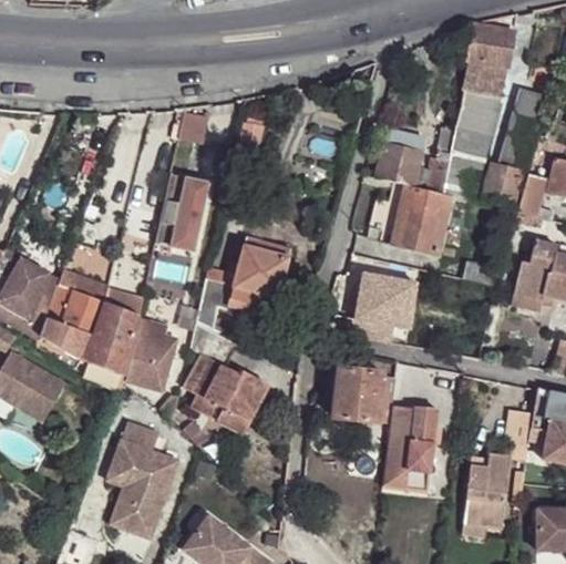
[(516,29),(473,22),(466,59),(500,64),(507,65),(516,29)]
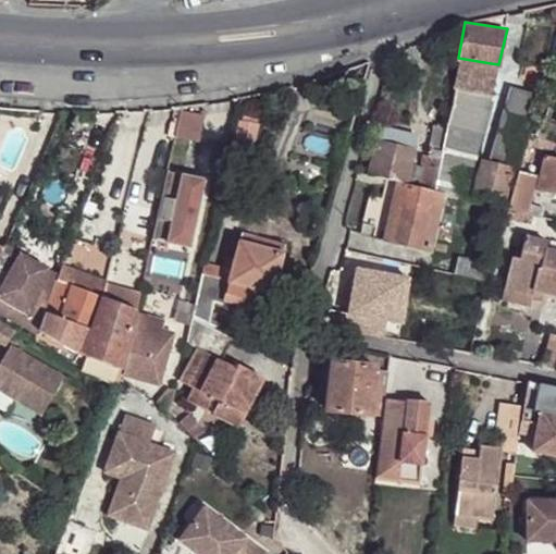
[(491,63),(458,58),(456,68),(489,73),(491,63)]
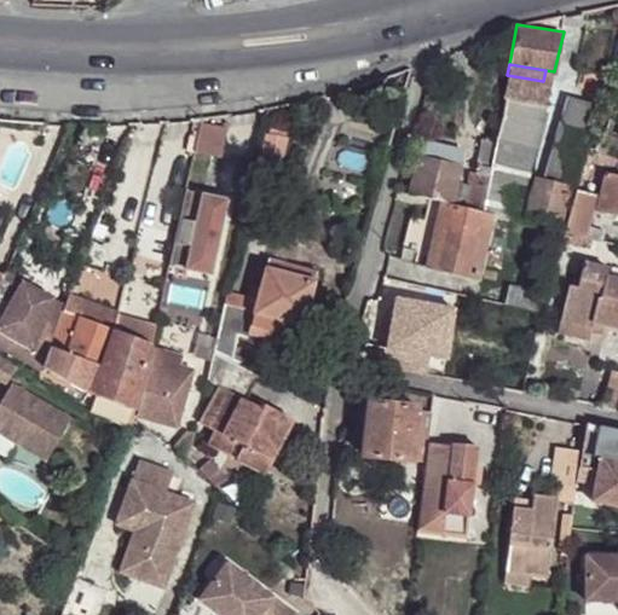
[(543,81),(507,75),(503,97),(544,104),(549,85),(543,85),(543,81)]
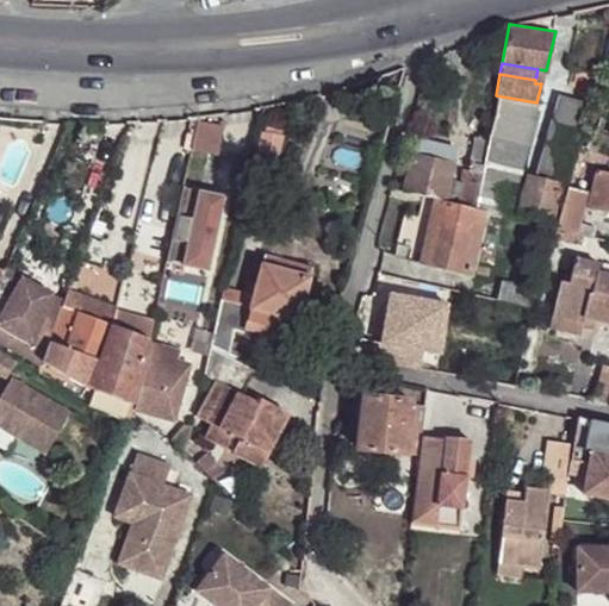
[(540,175),(564,181),(571,182),(582,150),(582,143),(585,135),(592,101),(564,93),(540,175)]
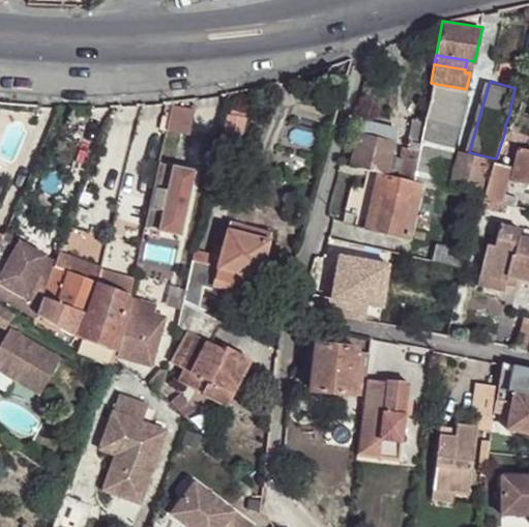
[(466,89),(431,83),(424,119),(419,152),(414,182),(445,191),(453,148),(465,94),(466,89)]
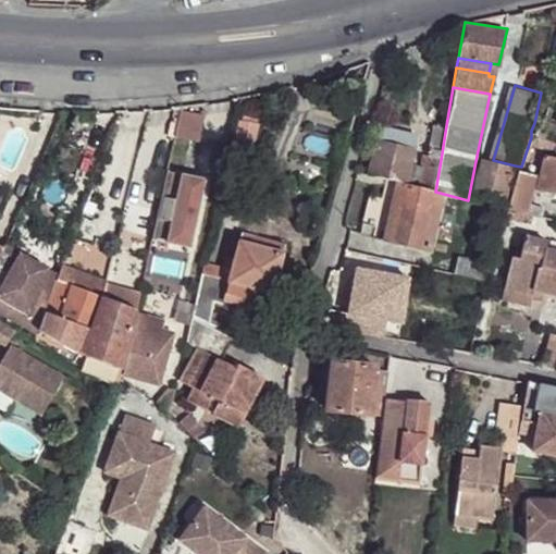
[(200,114),(178,110),(172,137),(195,142),(200,114)]
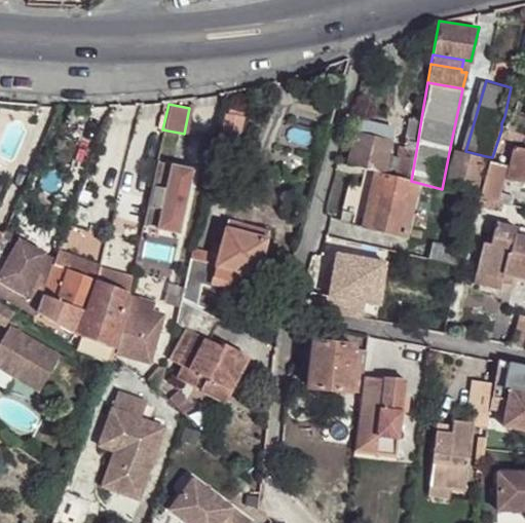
[(241,117),(224,114),(218,140),(235,145),(241,117)]
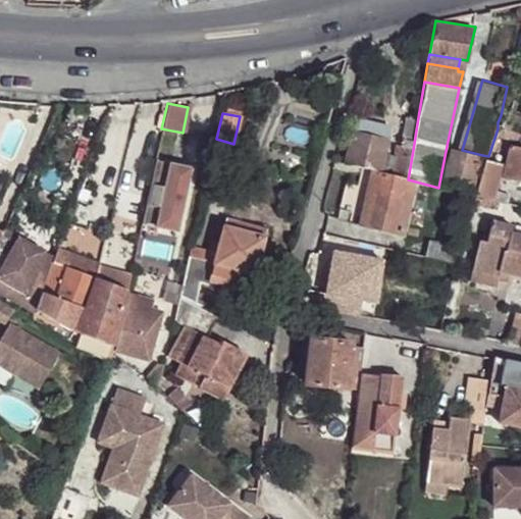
[(508,120),(501,115),(498,122),(498,128),(506,126),(506,124),(508,120)]
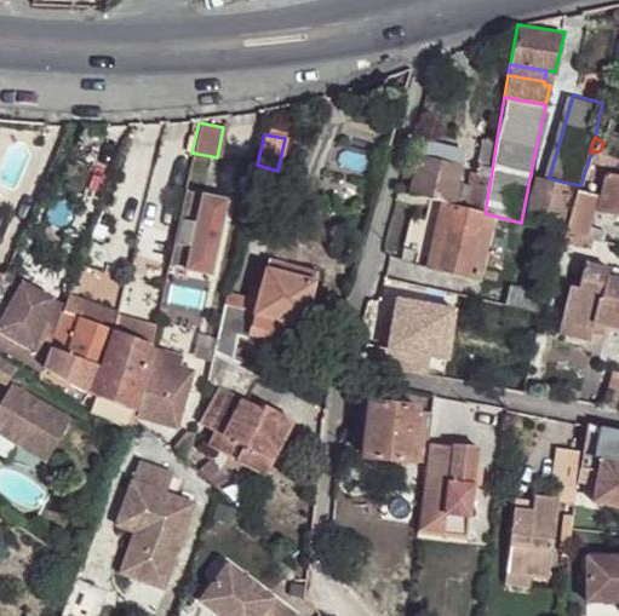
[(491,178),(497,139),(485,138),(479,176),(491,178)]
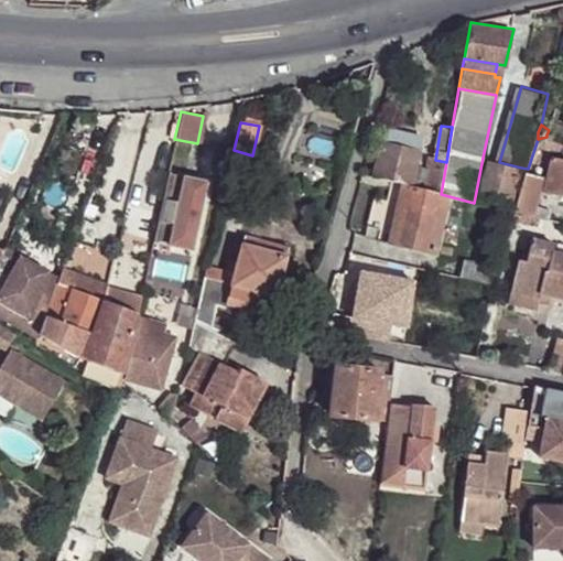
[(411,186),(413,176),(423,139),(385,129),(372,176),(411,186)]
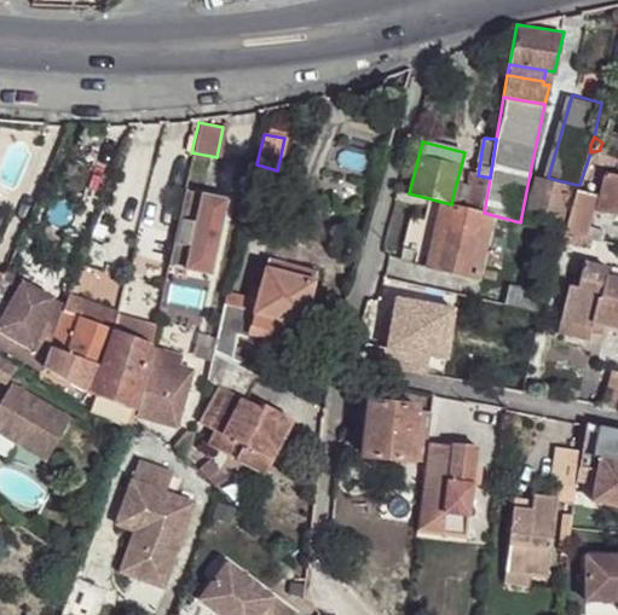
[(617,172),(608,169),(600,208),(617,213),(617,172)]
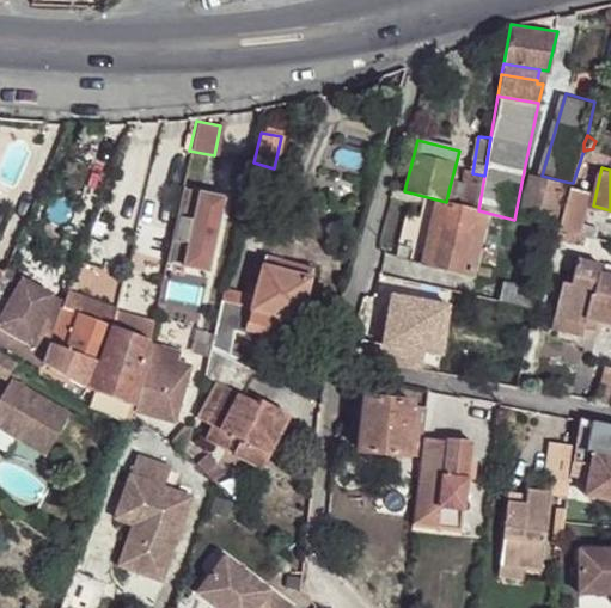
[(478,210),(484,176),(472,173),(468,172),(458,209),(477,213),(478,210)]
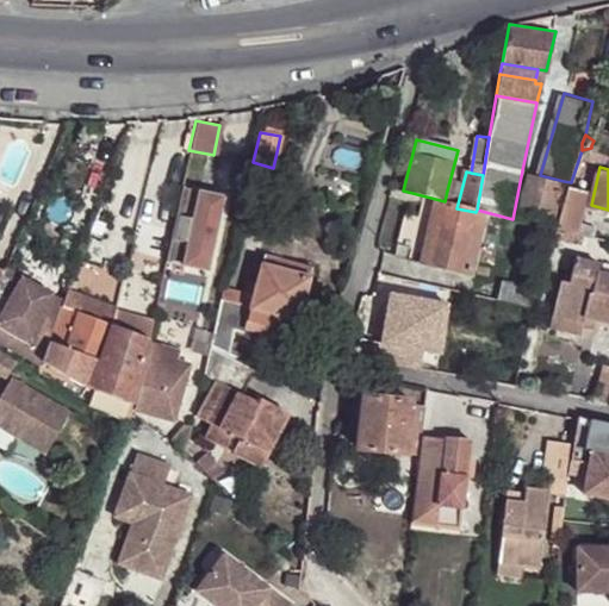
[(532,173),(520,220),(552,229),(564,181),(540,175),(532,173)]
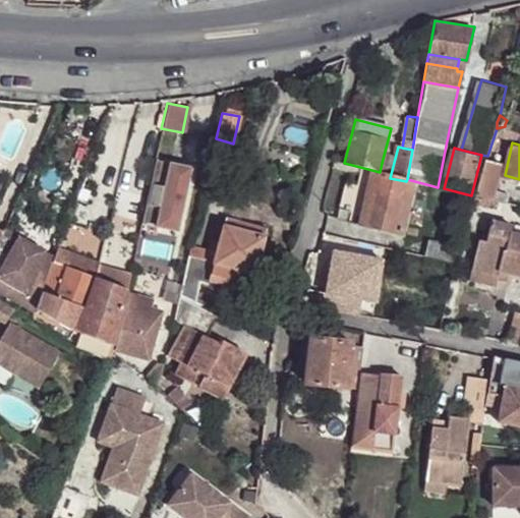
[(487,156),(475,196),(494,200),(497,189),(503,160),(487,156)]
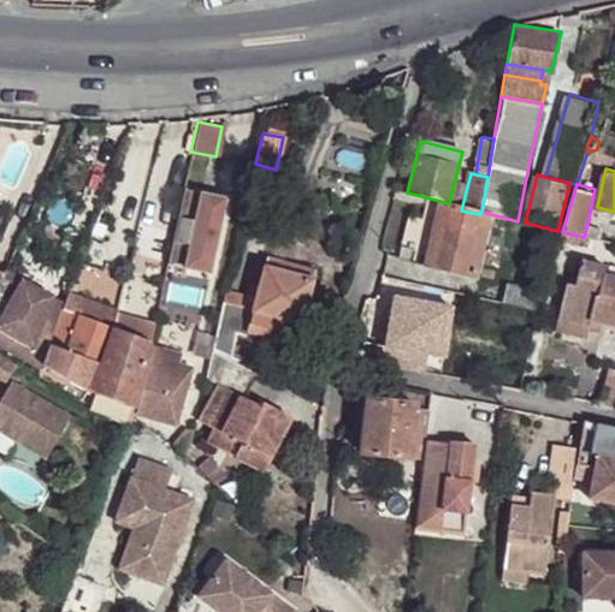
[(224,198),(183,189),(167,265),(208,273),(224,198)]
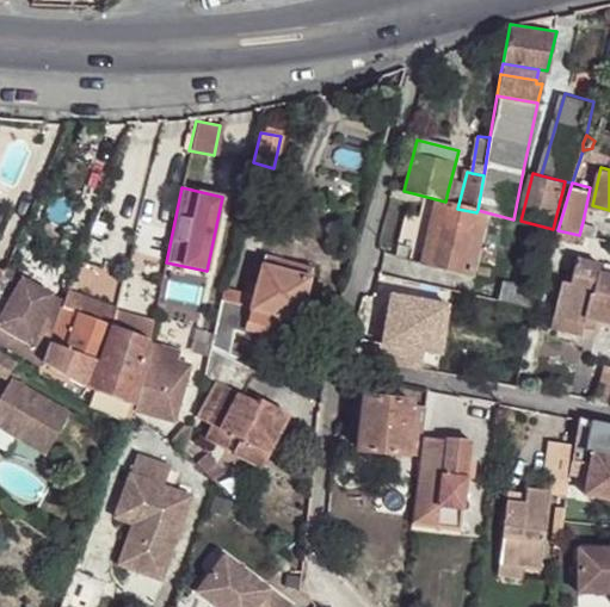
[(486,215),(476,212),(457,209),(425,202),(410,260),(472,276),(486,215)]
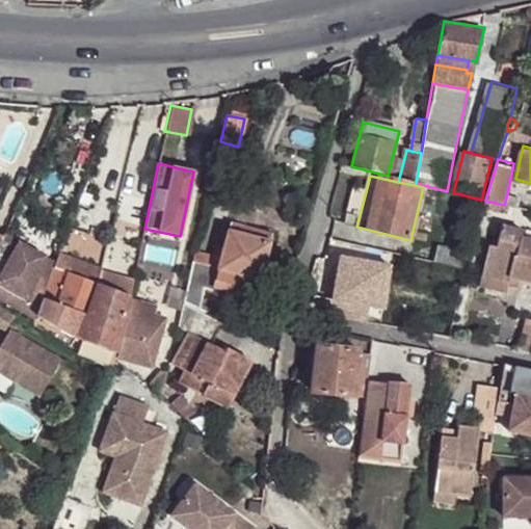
[(530,199),(507,193),(504,205),(530,211),(530,199)]
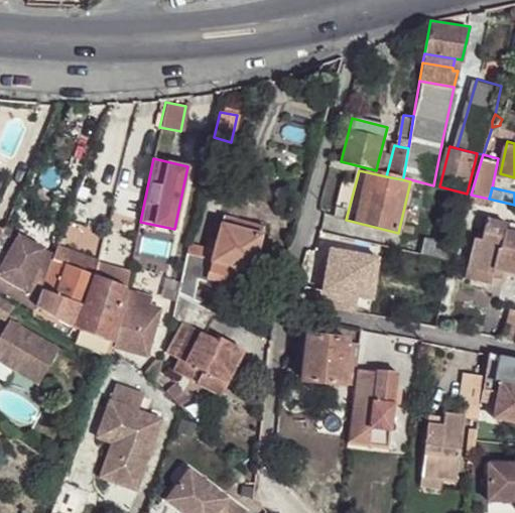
[(225,216),(223,222),(262,233),(264,225),(225,216)]
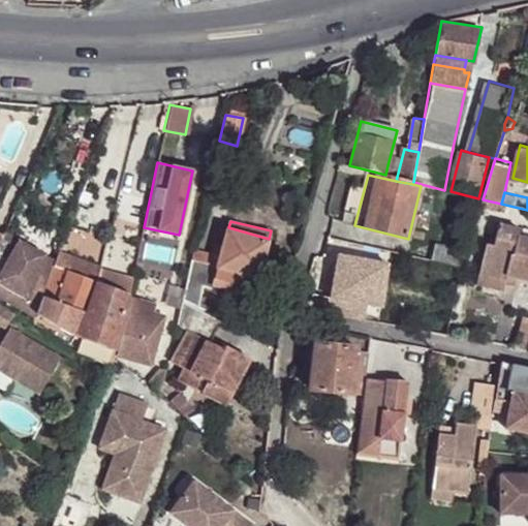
[(482,276),(506,283),(508,276),(527,281),(527,238),(524,237),(525,229),(503,223),(497,246),(489,244),(482,276)]
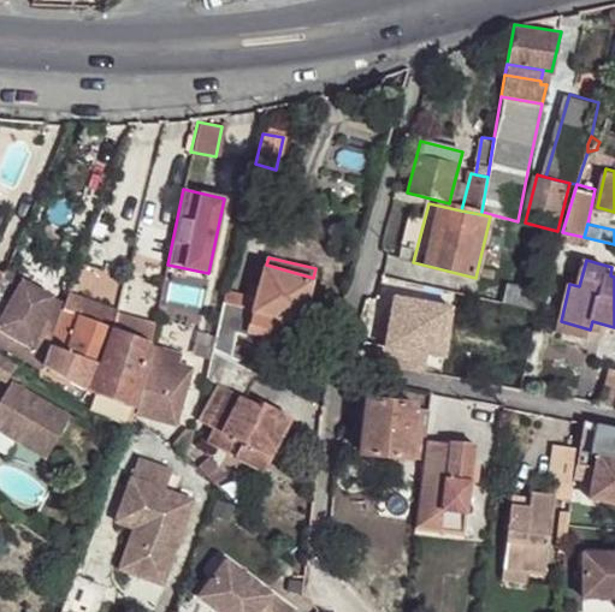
[(266,265),(258,299),(248,331),(282,339),(284,333),(299,337),(307,306),(313,284),(313,278),(266,265)]
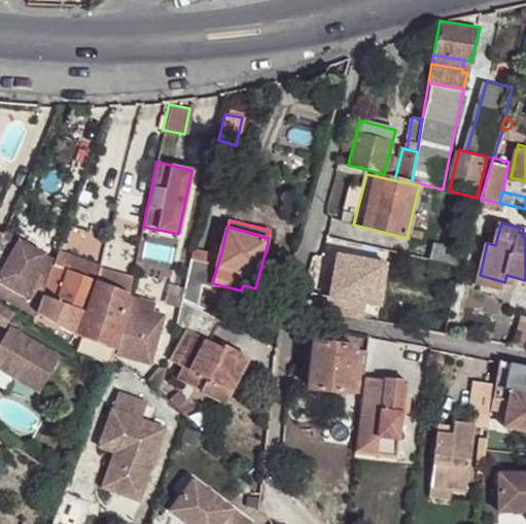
[(41,260),(33,274),(24,268),(36,246),(5,228),(4,229),(0,236),(0,292),(24,308),(33,290),(35,286),(43,290),(53,265),(41,260)]
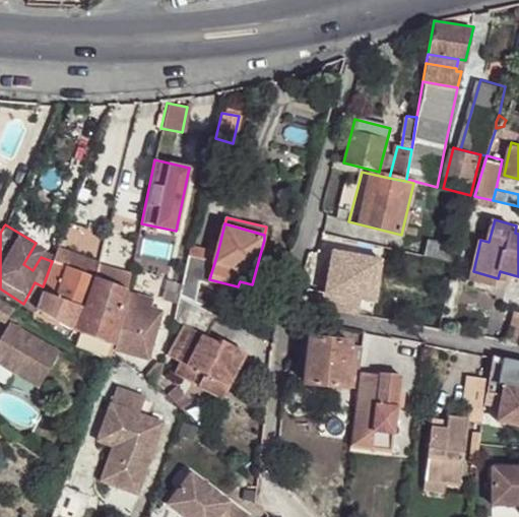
[(424,257),(429,240),(404,234),(400,252),(424,257)]
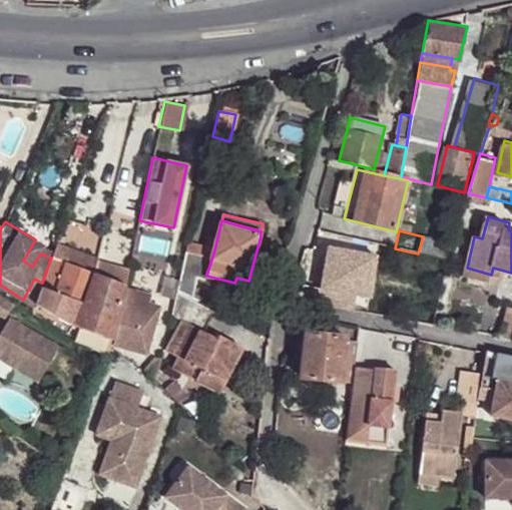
[(272,238),(261,236),(256,255),(269,259),(272,238)]
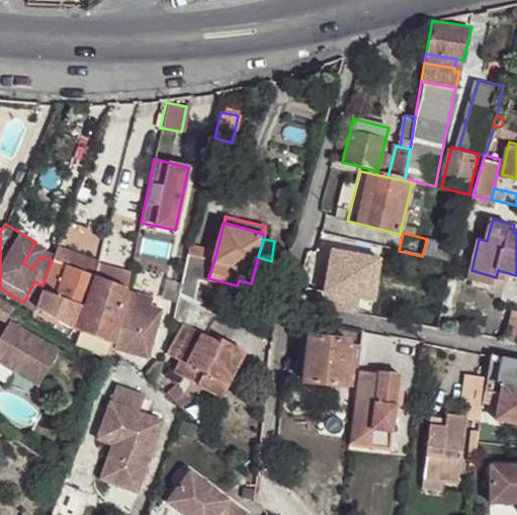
[(427,239),(422,256),(452,264),(456,247),(427,239)]
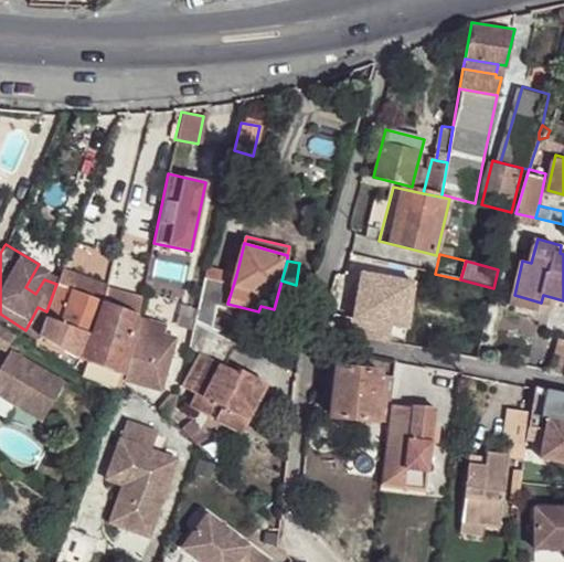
[(49,271),(39,264),(25,287),(35,294),(44,279),(49,271)]
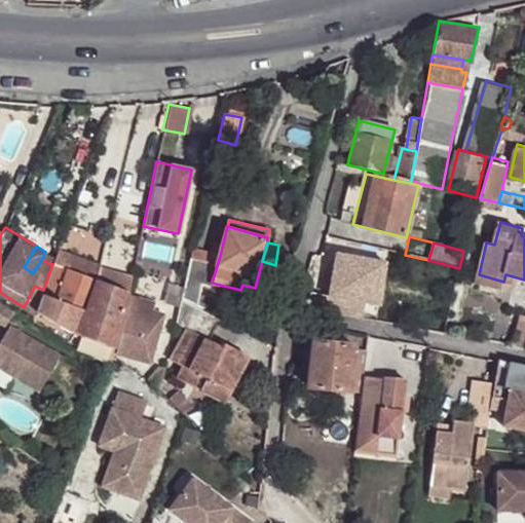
[(43,290),(36,310),(73,332),(117,345),(122,320),(129,291),(105,281),(109,266),(58,249),(52,264),(43,290)]
